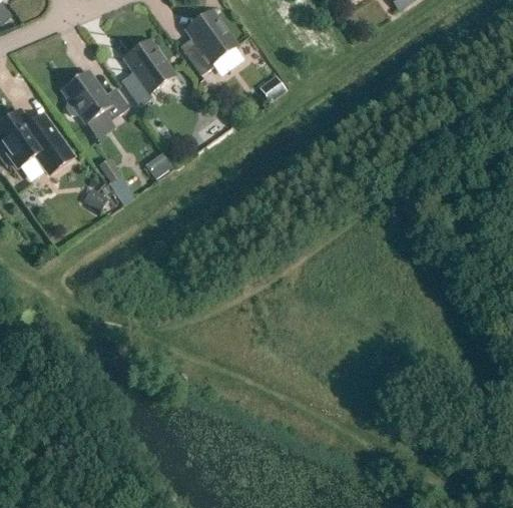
[(182,50),(200,75),(213,65),(211,62),(236,44),(211,10),(185,28),(192,39),(192,44),(182,50)]
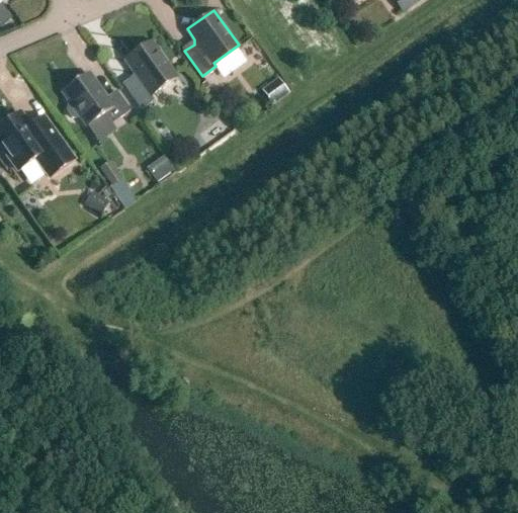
[(151,39),(125,59),(133,69),(132,75),(121,82),(141,108),(154,98),(150,93),(176,75),(151,39)]
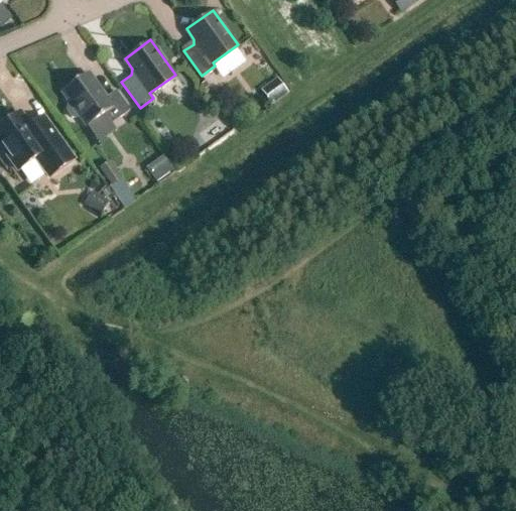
[(67,104),(67,109),(71,115),(76,116),(79,113),(87,124),(104,111),(111,121),(129,108),(115,88),(106,95),(88,71),(61,90),(71,102),(67,104)]
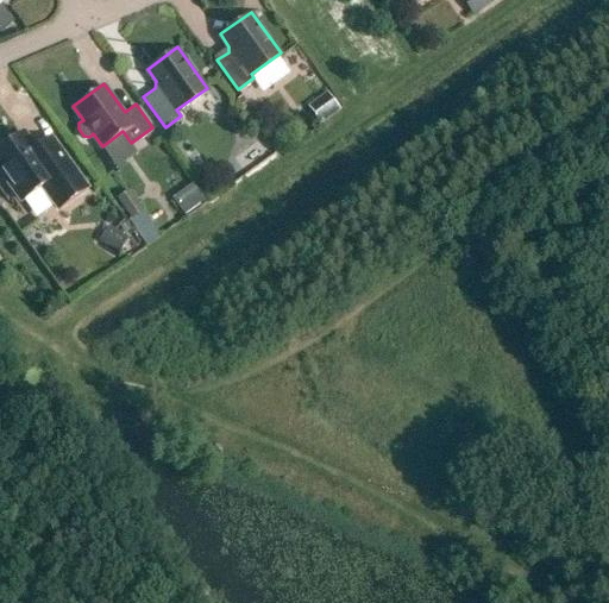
[(0,167),(22,198),(43,183),(60,206),(86,187),(49,134),(33,146),(22,130),(2,144),(0,140),(0,167)]
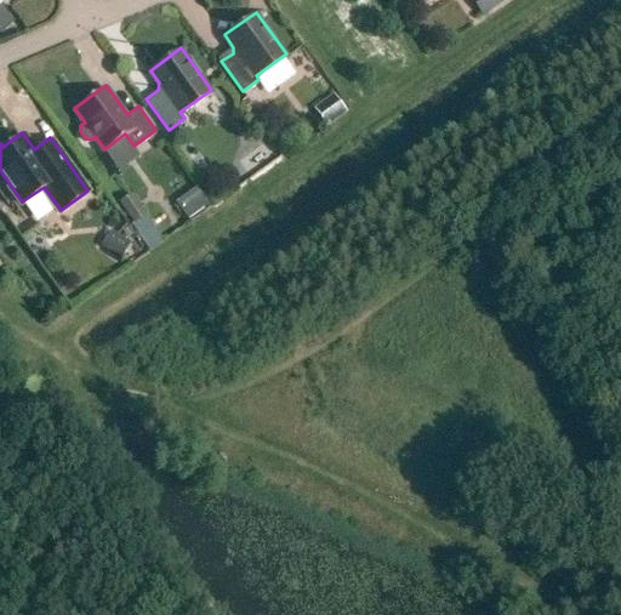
[(195,183),(176,198),(189,216),(209,201),(195,183)]
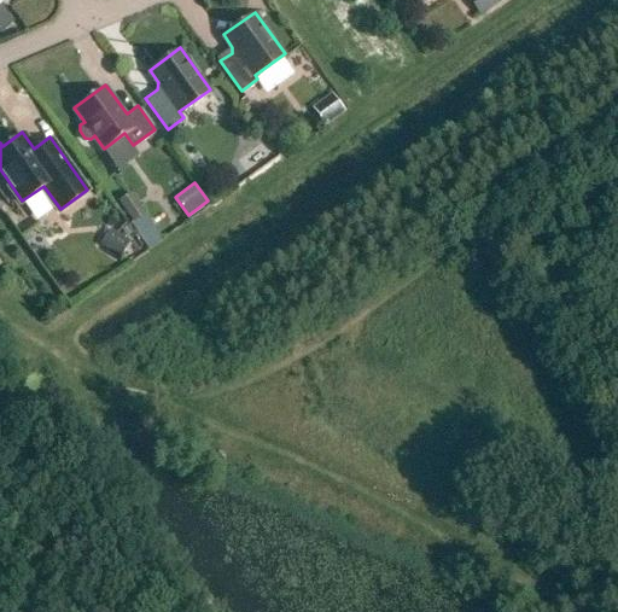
[(145,210),(132,190),(120,198),(133,219),(145,210)]
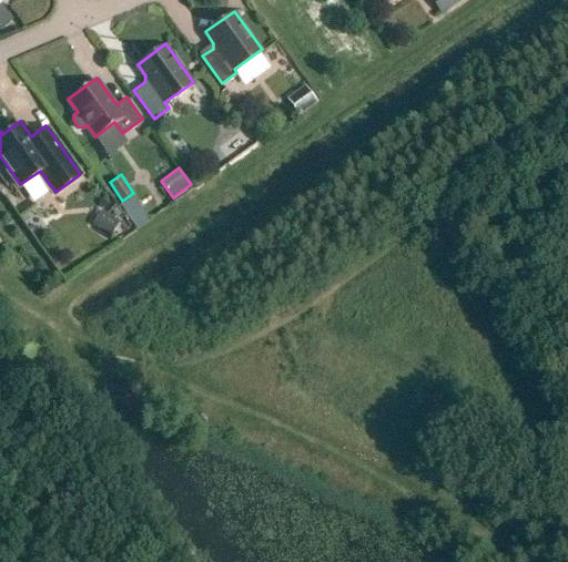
[(107,208),(97,224),(109,232),(119,217),(107,208)]
